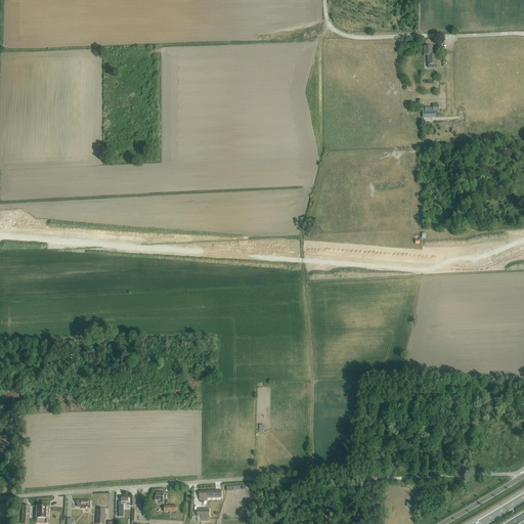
[(433,47),(424,47),(424,56),(428,56),(428,69),(436,69),(436,66),(437,66),(436,56),(433,56),(433,47)]
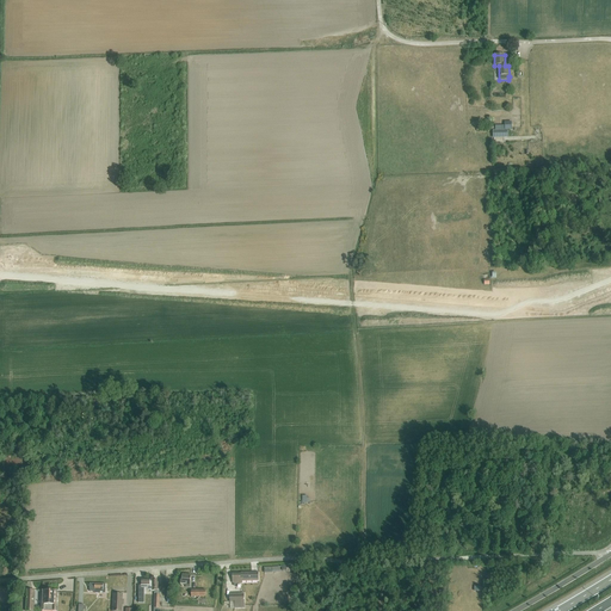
[(495,131),(493,131),(493,139),(508,137),(507,130),(512,130),(512,123),(504,123),(505,127),(495,128),(495,131)]
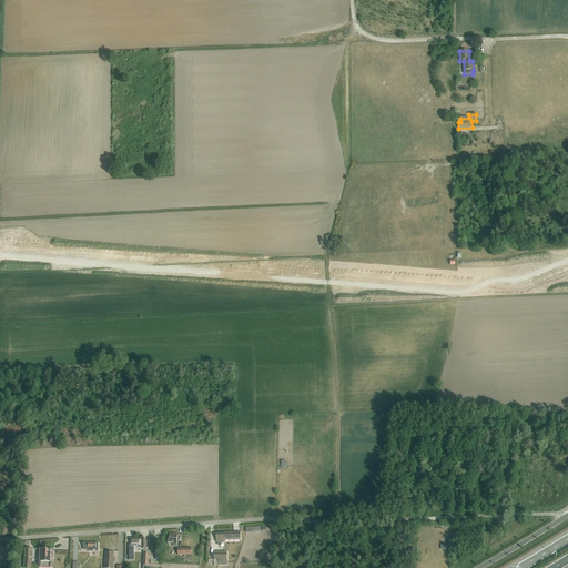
[(224,534),(215,534),(216,543),(225,543),(225,540),(241,540),(240,531),(224,533),(224,534)]
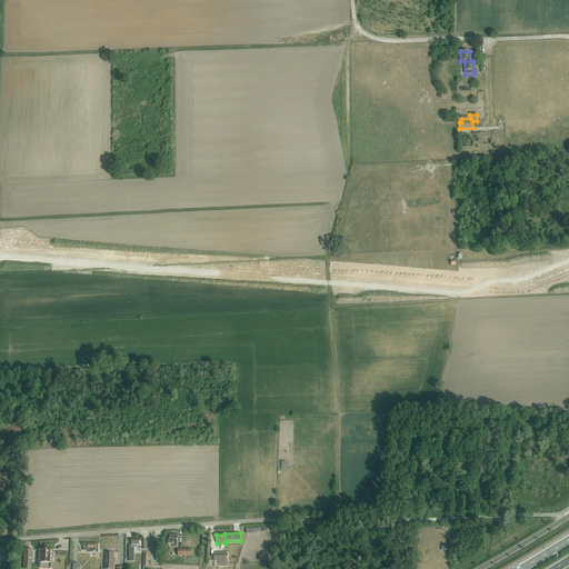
[(168,540),(168,545),(173,545),(173,547),(177,547),(178,536),(170,536),(169,540),(168,540)]
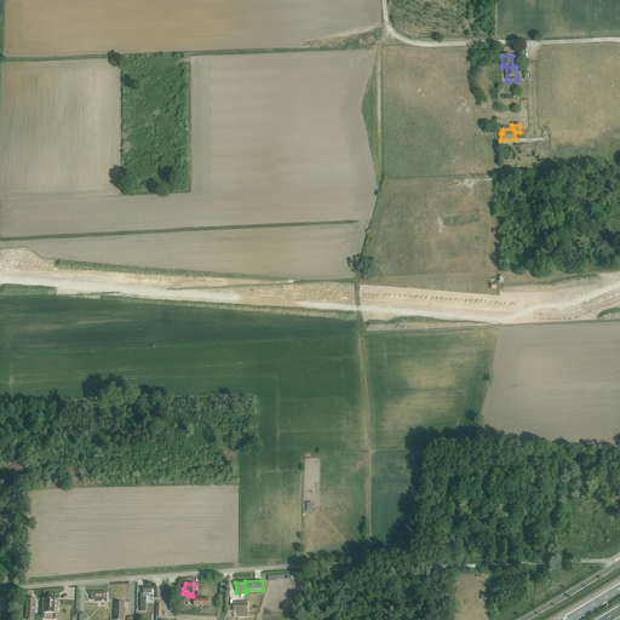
[(143,593),(141,593),(141,612),(147,612),(147,603),(149,603),(149,600),(153,600),(153,601),(160,601),(160,600),(160,598),(164,595),(160,591),(160,589),(154,589),(154,590),(151,590),(151,589),(144,589),(143,593)]
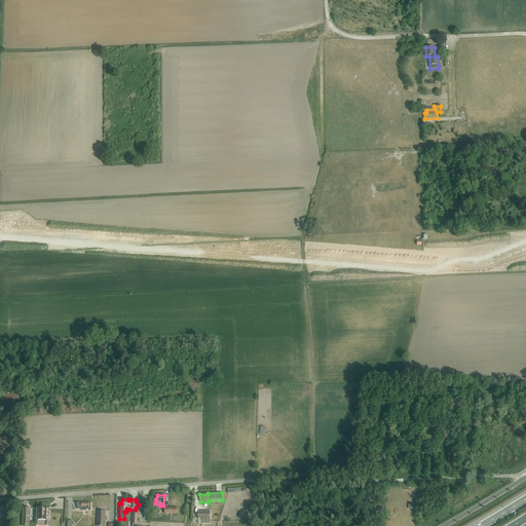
[(90,503),(77,502),(77,510),(81,510),(81,511),(90,511),(91,508),(90,508),(90,503)]
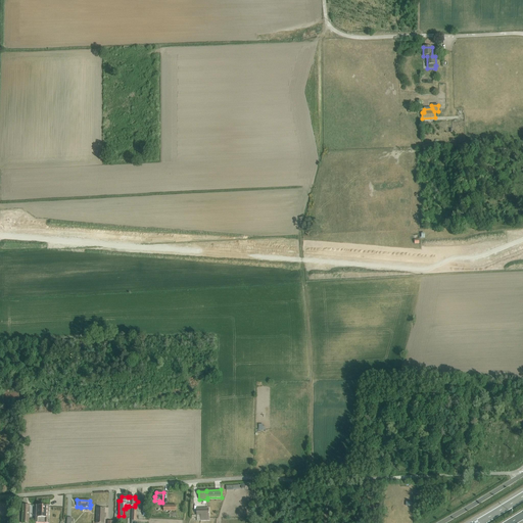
[(176,505),(163,506),(164,514),(170,514),(170,518),(177,518),(176,505)]
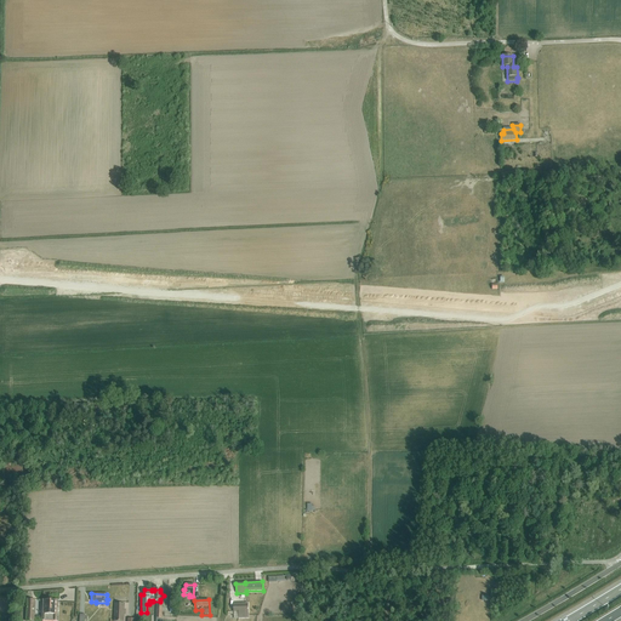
[(44,600),(43,620),(57,620),(58,600),(44,600)]
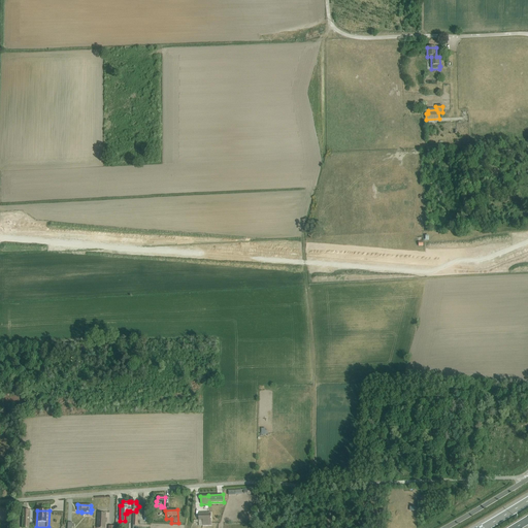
[(211,513),(198,514),(199,521),(202,520),(202,526),(211,526),(211,513)]
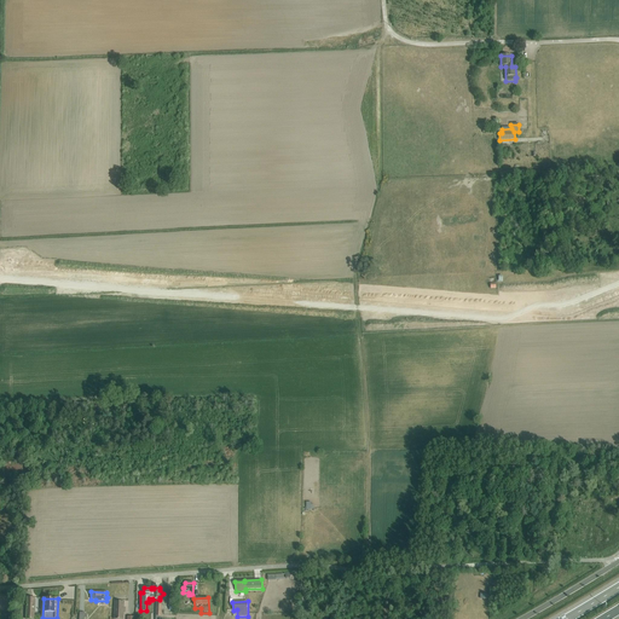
[(115,602),(114,618),(123,618),(123,612),(125,612),(125,608),(123,607),(123,602),(115,602)]
